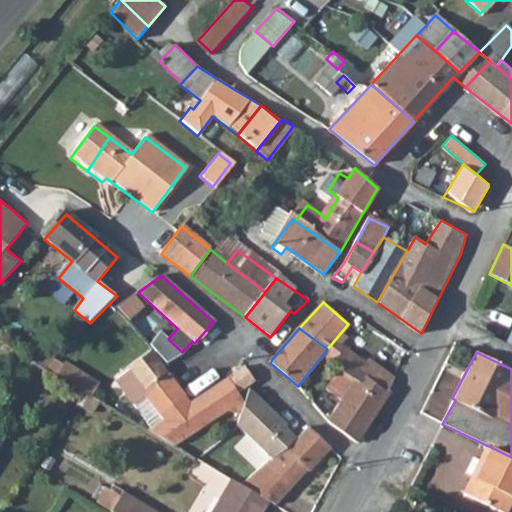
[(167,420),(158,435),(188,453),(234,412),(241,412),(245,400),(237,390),(252,377),(241,361),(192,403),(151,354),(116,384),(136,408),(149,397),(162,413),(167,420)]
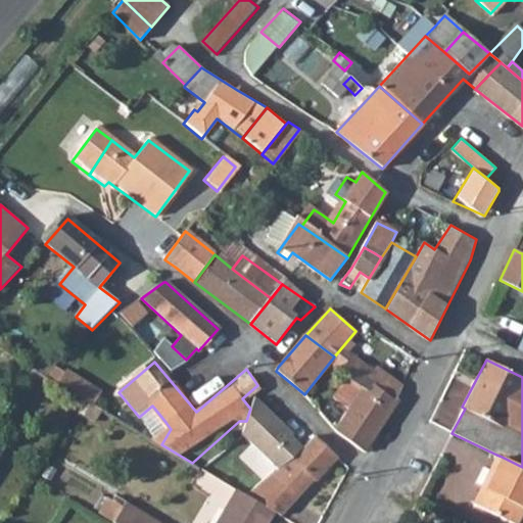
[(364,454),(366,453),(399,399),(396,397),(371,379),(354,366),(347,374),(351,377),(332,399),(347,410),(333,431),(334,432),(339,437),(364,454)]
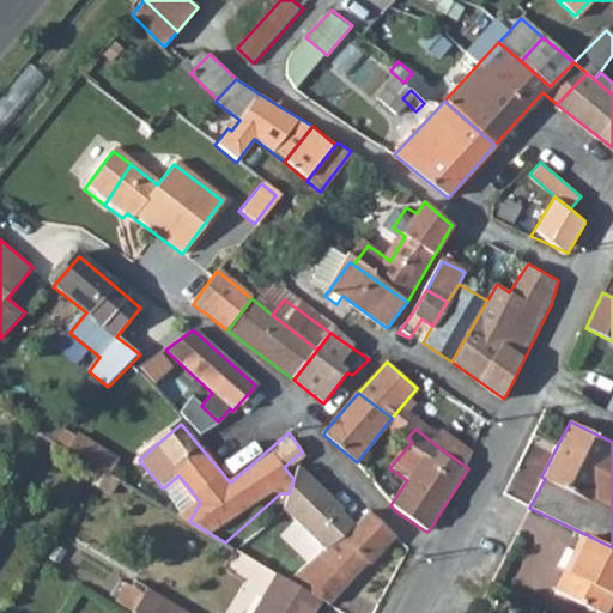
[(443,431),(435,444),(465,466),(474,450),(443,431)]
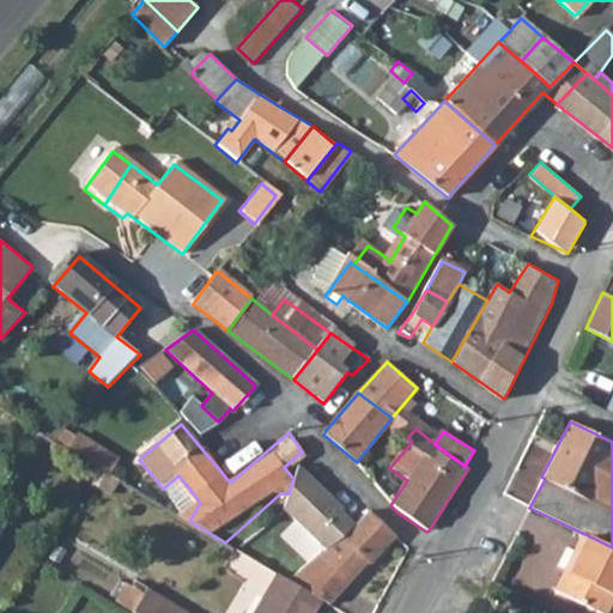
[(285,502),(283,507),(325,550),(352,526),(340,513),(343,511),(297,465),(293,479),(289,493),(285,502)]
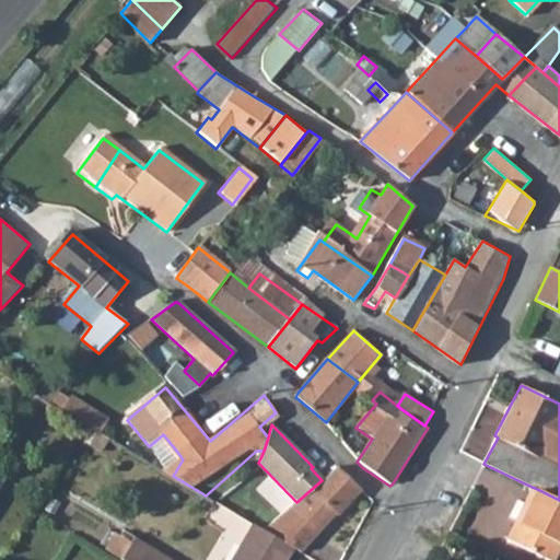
[(177,452),(163,434),(149,446),(163,464),(177,452)]
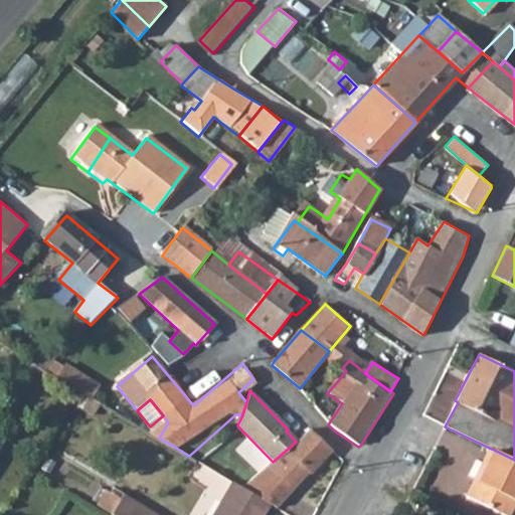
[(273,462),(244,488),(272,504),(272,506),(277,510),(309,474),(310,476),(331,452),(309,431),(296,442),(273,462)]
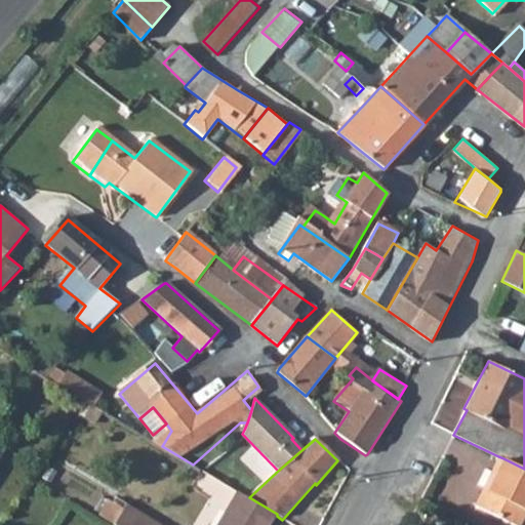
[(524,469),(503,458),(498,456),(483,487),(475,506),(514,524),(517,524),(524,510),(524,469)]
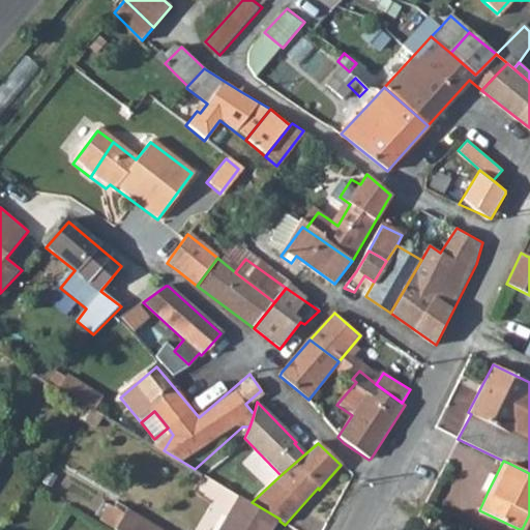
[(244,497),(224,529),(273,529),(275,526),(280,521),(280,519),(252,502),(244,497)]
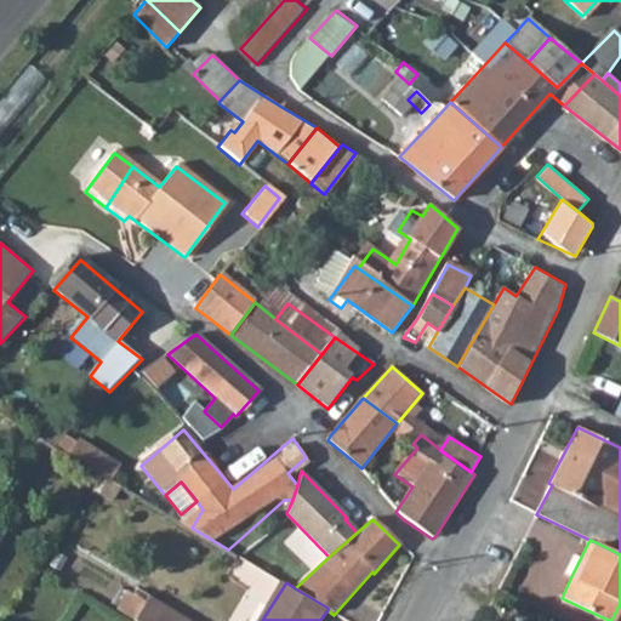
[(197,620),(165,600),(151,620),(197,620)]
